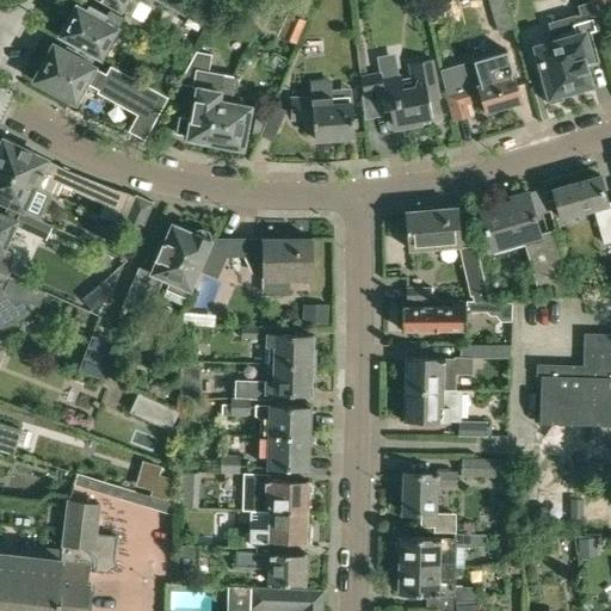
[(102,0),(131,16),(139,0),(140,0),(102,0)]
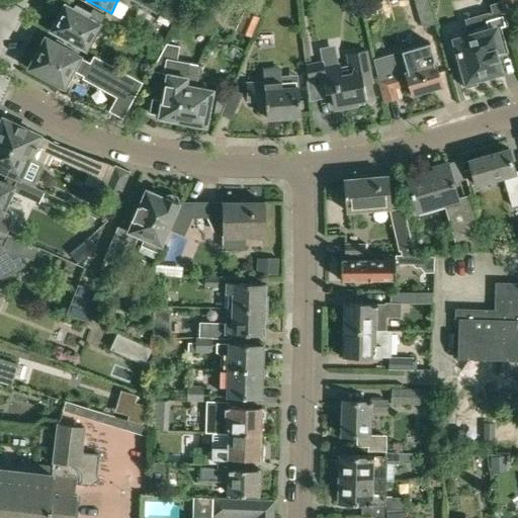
[(153,0),(130,0),(157,14),(162,5),(153,0)]
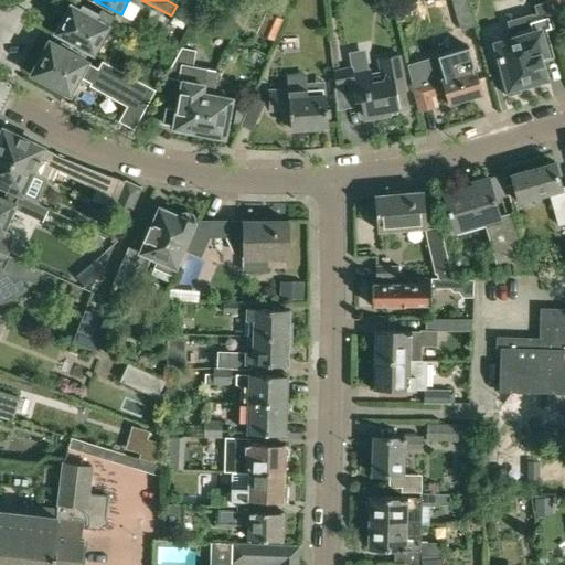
[(102,12),(84,3),(81,9),(72,3),(64,17),(60,18),(56,23),(57,30),(56,32),(95,53),(112,23),(144,40),(149,31),(116,13),(115,14),(103,9),(102,12)]
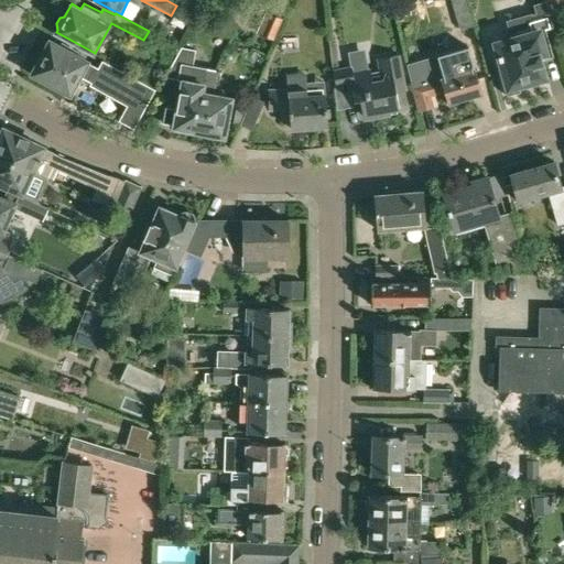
[(468,10),(456,14),(461,30),(474,26),(469,13),(468,10)]
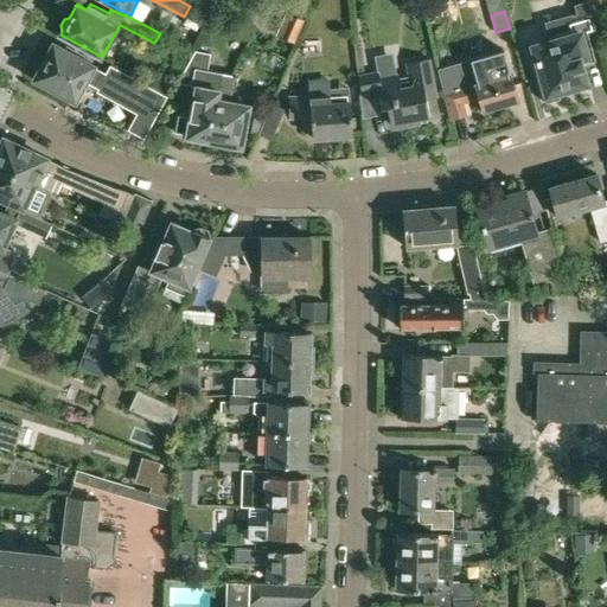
[(558,93),(569,89),(581,85),(586,84),(582,69),(583,69),(583,68),(582,68),(581,65),(595,62),(587,32),(595,30),(590,12),(577,16),(582,33),(551,42),(532,46),(544,87),(541,88),(544,103),(560,100),(558,93)]
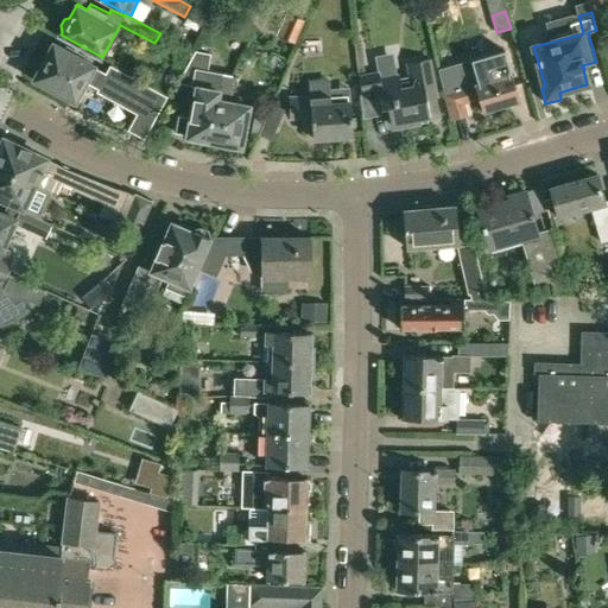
[(305,21),(286,13),(277,37),(297,44),(305,21)]
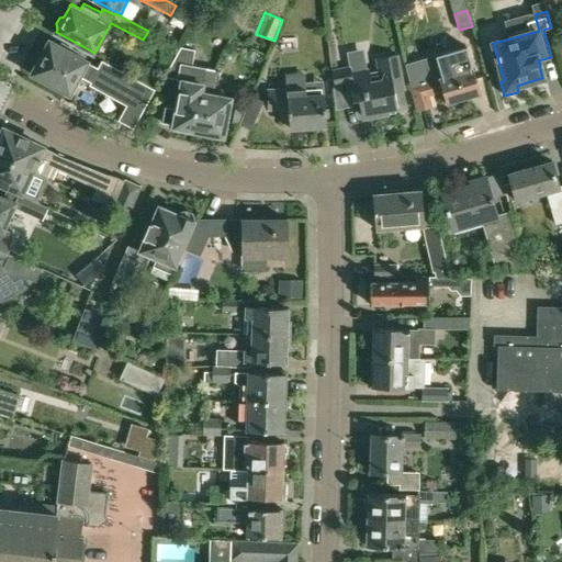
[(34,72),(69,91),(78,76),(91,82),(90,83),(127,104),(120,119),(133,126),(154,88),(104,60),(100,68),(75,54),(76,53),(63,45),(62,48),(51,42),(42,56),(37,56),(32,66),(34,71),(34,72)]
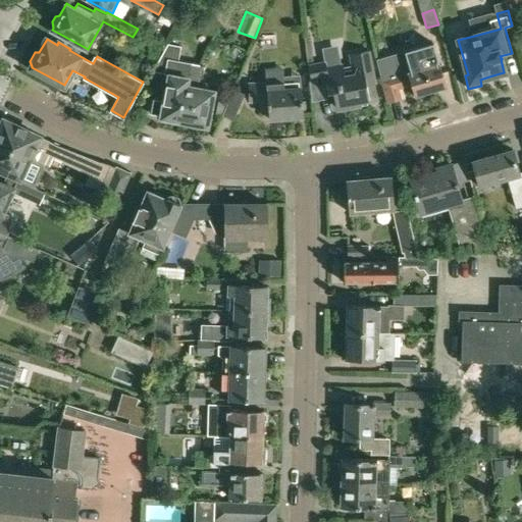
[(433,43),(376,58),(387,102),(402,99),(399,88),(411,84),(415,96),(446,87),(433,43)]
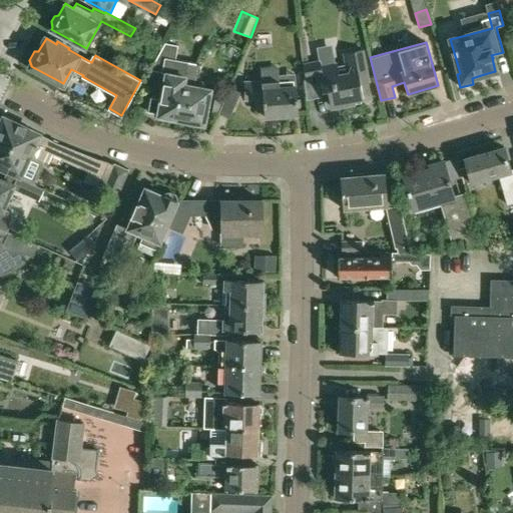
[(159,115),(176,118),(183,84),(185,74),(187,61),(175,59),(177,46),(164,44),(151,70),(166,72),(162,98),(151,97),(149,112),(159,113),(159,115)]
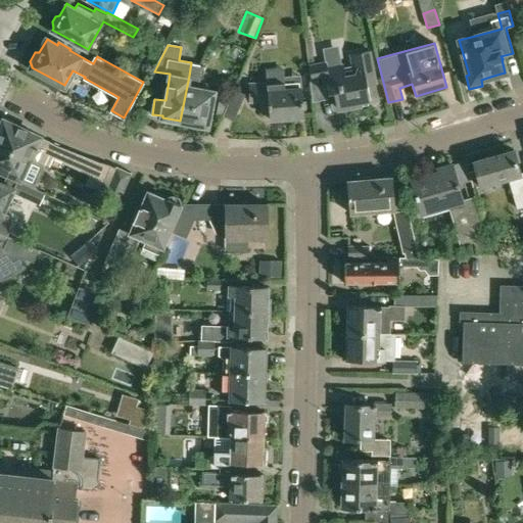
[(310,64),(313,78),(325,76),(328,92),(334,91),(337,106),(371,99),(368,84),(376,83),(370,49),(348,54),(350,64),(344,66),(343,63),(340,64),(337,51),(324,54),(326,61),(310,64)]
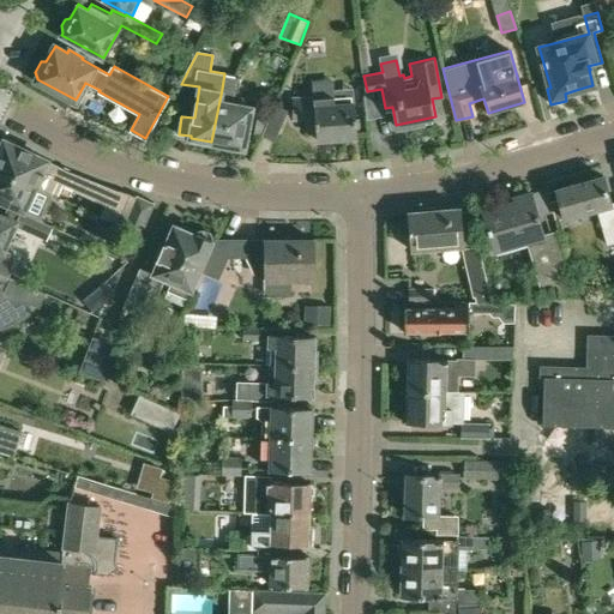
[(222,89),(220,101),(211,142),(227,144),(228,149),(239,151),(241,148),(246,149),(253,107),(230,103),(235,76),(224,73),(222,89)]
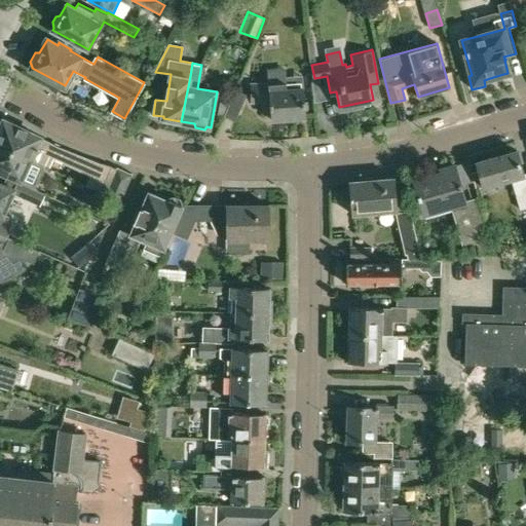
[(272,120),(305,117),(304,88),(287,90),(287,83),(286,70),(268,71),(269,84),(267,84),(250,86),(251,102),(263,101),(264,112),(271,112),(272,120)]
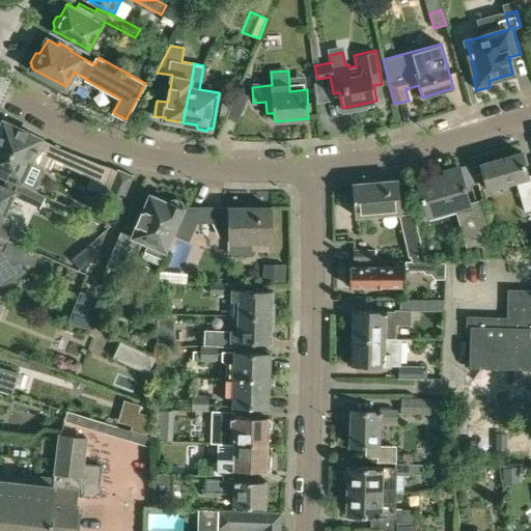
[(238,123),(249,96),(238,91),(226,118),(238,123)]
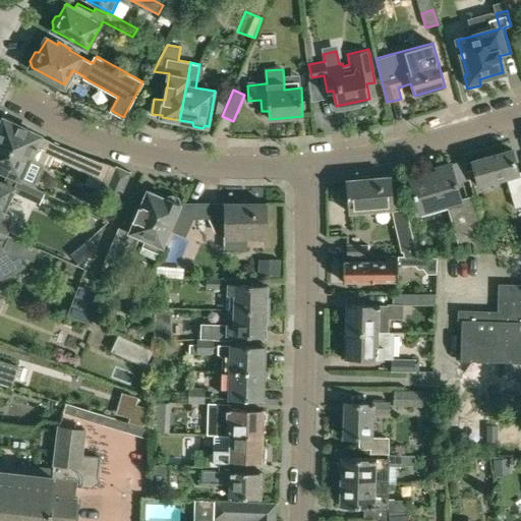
[(13,122),(2,117),(0,120),(0,146),(44,166),(49,156),(90,174),(84,184),(99,191),(111,165),(102,162),(87,157),(71,151),(63,148),(58,146),(49,141),(38,135),(27,130),(21,126),(18,126),(13,123),(13,122)]
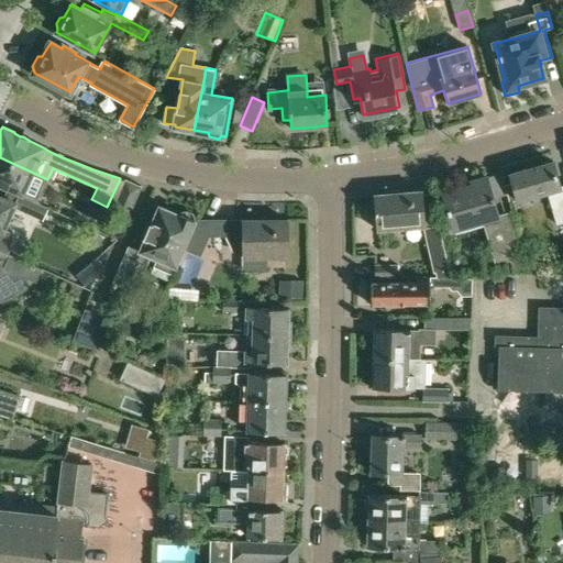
[(0,187),(7,190),(19,196),(37,205),(42,191),(47,179),(0,157),(0,187)]
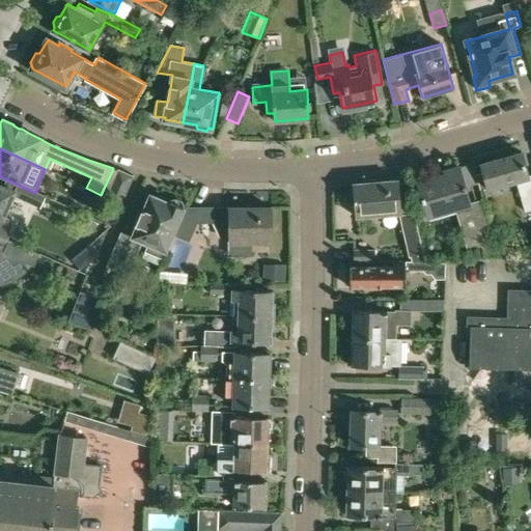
[(530,210),(530,175),(528,176),(522,152),(480,164),(483,173),(476,174),(480,191),(515,182),(524,213),(530,210)]
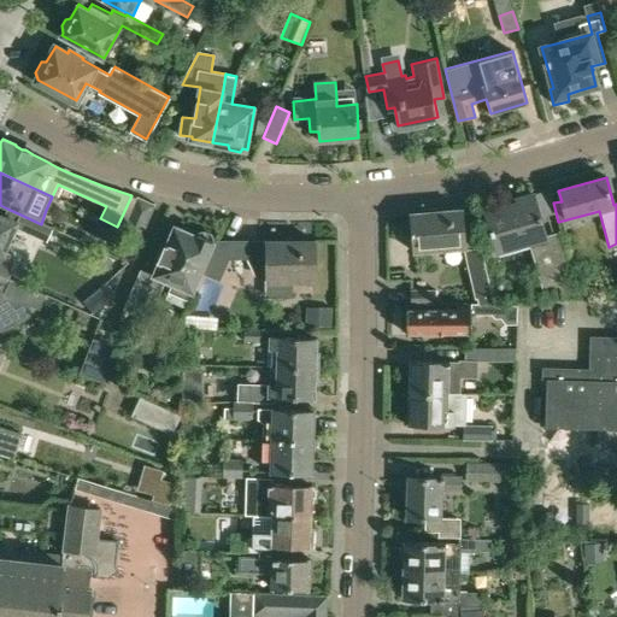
[(545,236),(533,194),(515,199),(516,203),(483,212),(491,233),(479,236),(485,254),(513,246),(515,251),(528,247),(540,292),(559,286),(563,299),(581,298),(575,281),(562,231),(545,236)]
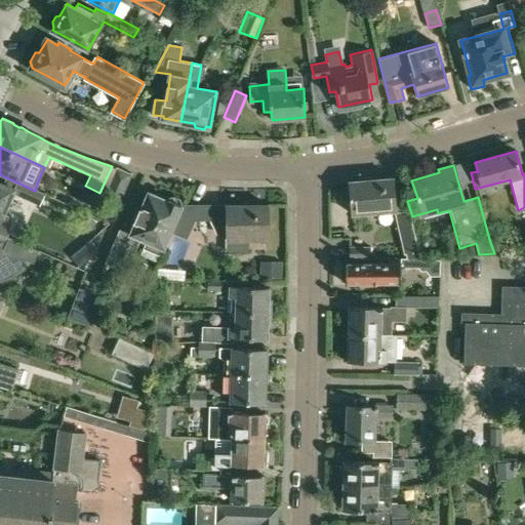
[(119,202),(131,175),(118,169),(106,196),(119,202)]
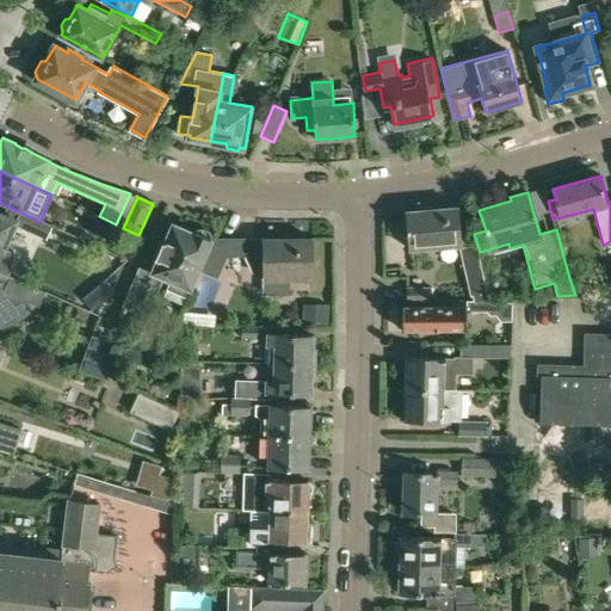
[(41,222),(20,213),(7,207),(4,215),(0,214),(0,269),(6,271),(11,254),(5,251),(17,224),(45,236),(50,226),(41,222)]
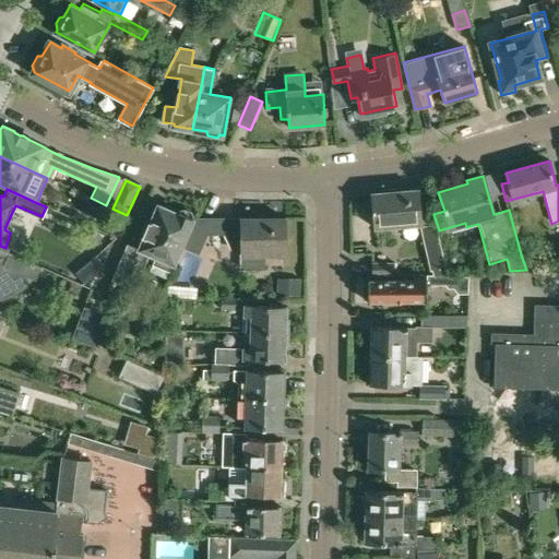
[(418,195),(418,192),(370,195),(372,228),(419,225),(419,227),(436,226),(428,195),(418,195)]
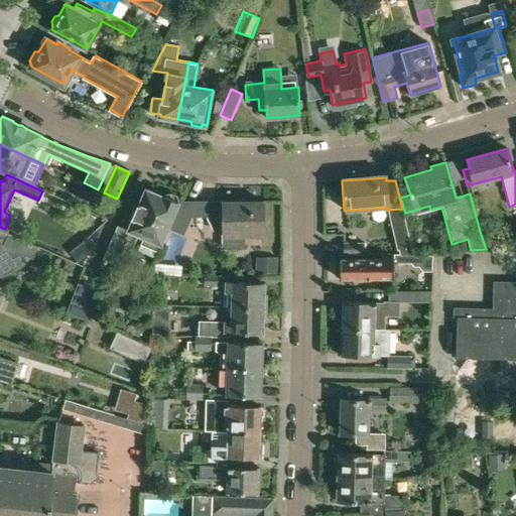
[(116,231),(108,251),(104,258),(116,263),(124,267),(138,234),(145,237),(141,247),(158,254),(169,228),(180,203),(178,203),(176,196),(171,194),(164,196),(162,195),(162,197),(154,194),(154,192),(149,189),(144,191),(142,198),(144,198),(141,203),(139,203),(133,218),(135,219),(128,236),(116,231)]
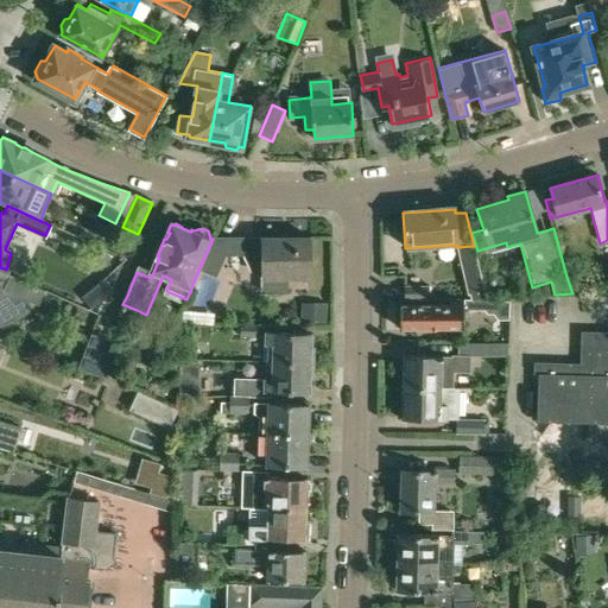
[(213,238),(213,239),(200,268),(215,276),(225,255),(246,255),(251,268),(252,272),(264,272),(264,278),(261,278),(261,292),(289,292),(289,289),(292,287),(292,278),(312,278),(311,238),(213,238)]
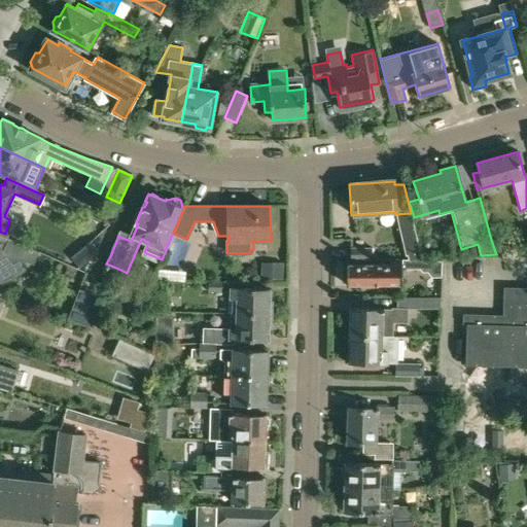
[(0,282),(4,282),(9,280),(13,278),(20,275),(23,272),(27,269),(30,266),(34,261),(36,262),(40,252),(20,243),(0,235),(0,282)]
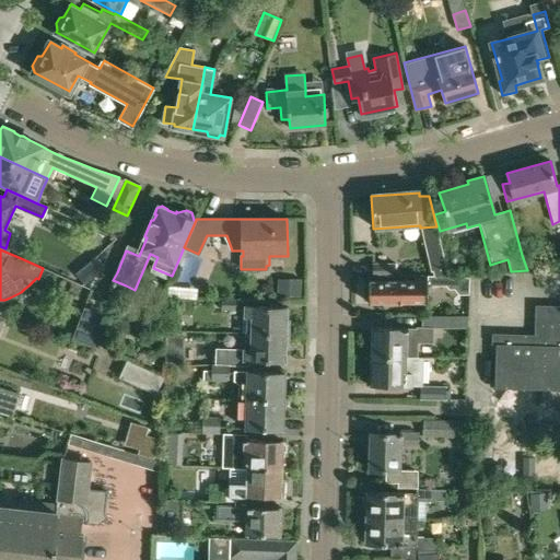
[(96,256),(76,273),(85,284),(105,268),(96,256)]
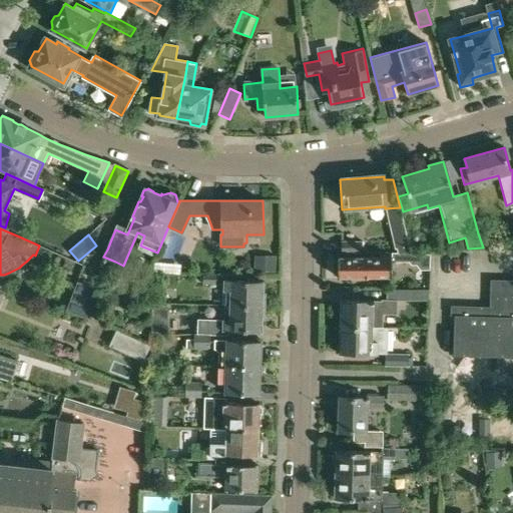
[(341,241),(342,253),(364,253),(363,240),(341,241)]
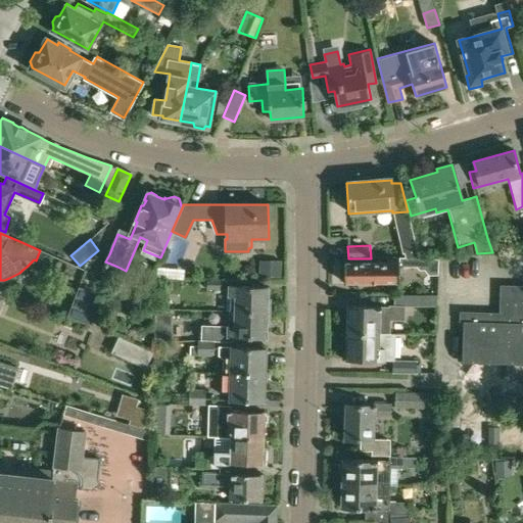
[(399,283),(399,267),(419,267),(419,258),(407,258),(399,258),(399,263),(344,263),(345,283),(399,283)]
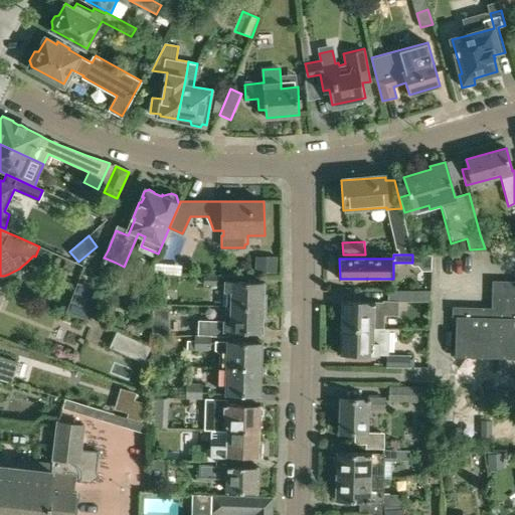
[(203,275),(203,285),(216,286),(216,275),(203,275)]
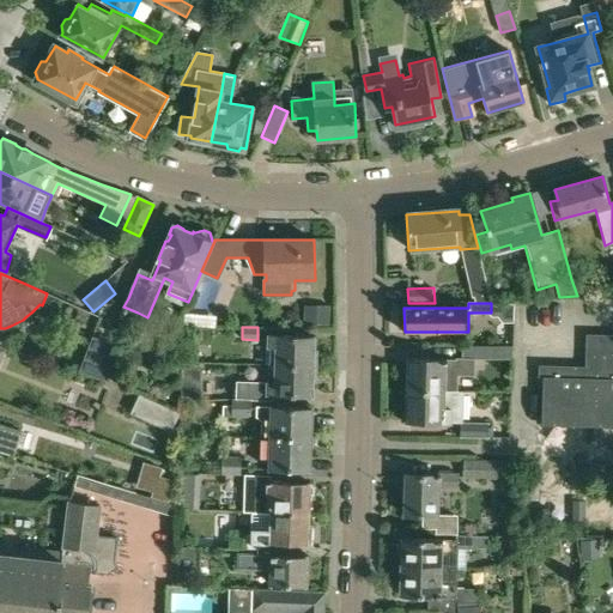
[(82,368),(109,380),(105,339),(93,334),(82,368)]
